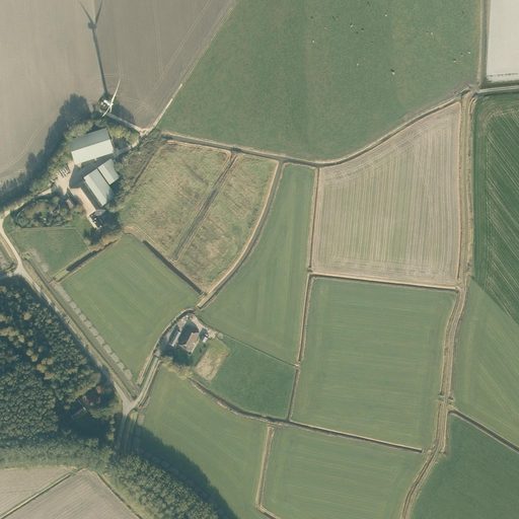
[(107,130),(68,143),(74,162),(114,150),(107,130)]
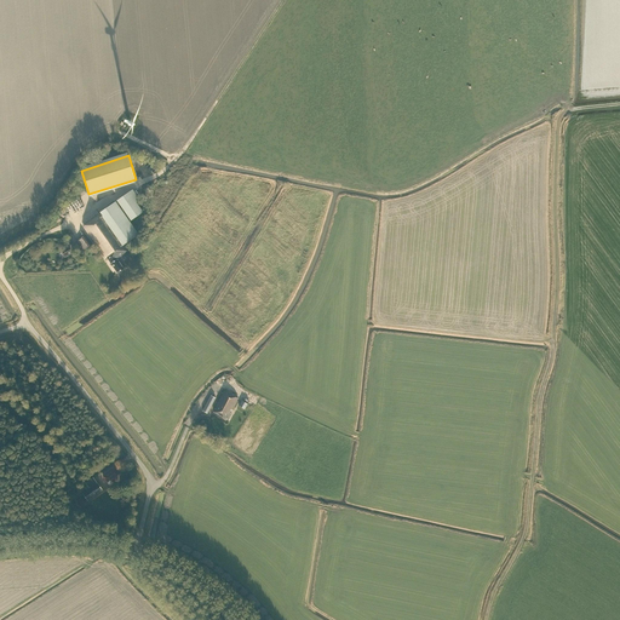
[(138,164),(137,165),(137,166),(136,167),(136,168),(136,170),(136,171),(137,172),(137,173),(138,174),(138,176),(139,176),(141,177),(142,177),(143,177),(144,177),(145,177),(147,177),(148,177),(149,176),(150,174),(150,173),(151,172),(151,171),(151,170),(151,168),(151,167),(151,166),(150,165),(150,164),(149,164),(148,162),(147,162),(145,162),(144,161),(143,161),(142,162),(141,162),(139,164),(138,164)]
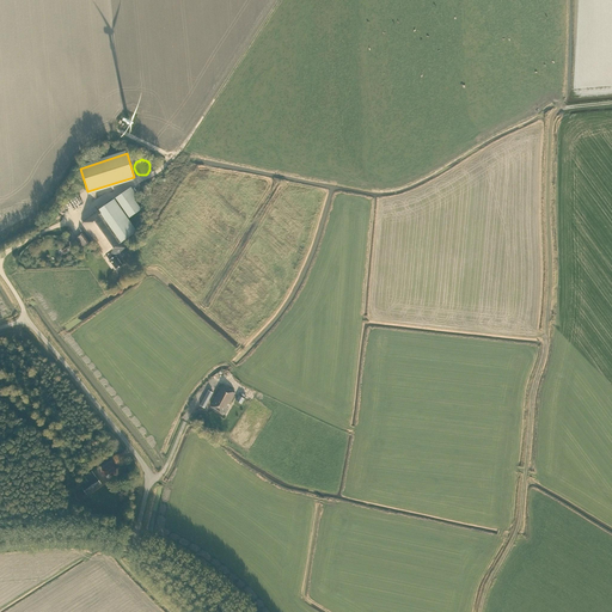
[(129,218),(141,209),(134,200),(136,199),(130,188),(116,199),(129,218)]
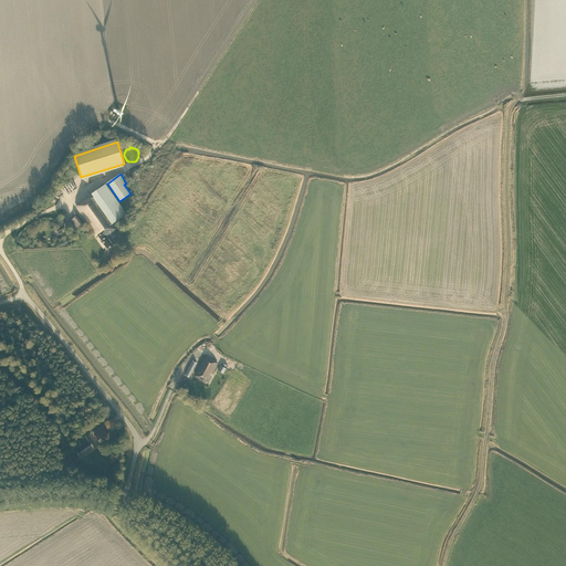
[(126,215),(106,185),(92,195),(93,196),(76,207),(96,236),(97,236),(102,241),(107,250),(113,245),(106,237),(117,229),(113,223),(126,215)]
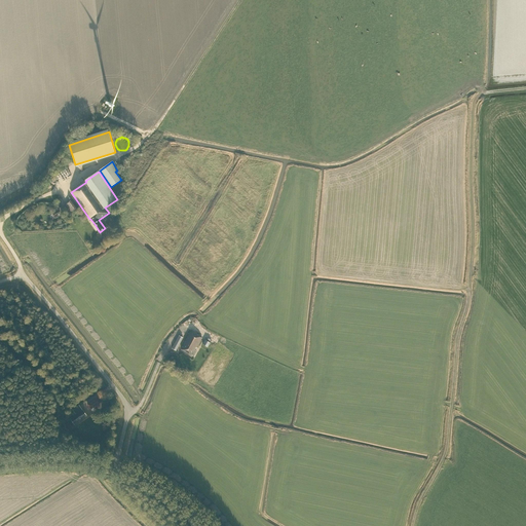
[(71,213),(75,211),(79,208),(73,199),(69,202),(66,205),(71,213)]
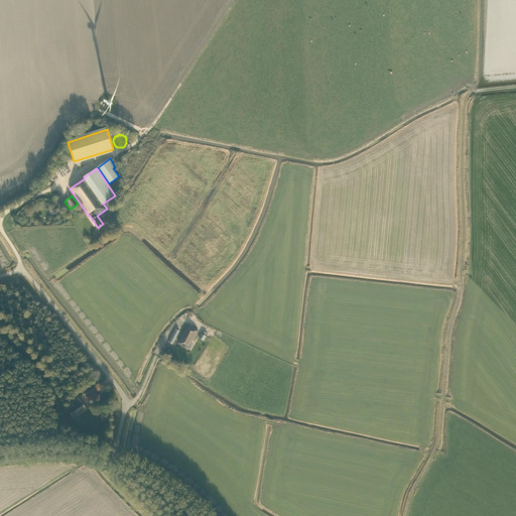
[(192,344),(190,343),(192,340),(194,341),(199,332),(186,326),(181,336),(178,344),(187,349),(188,348),(190,349),(192,344)]
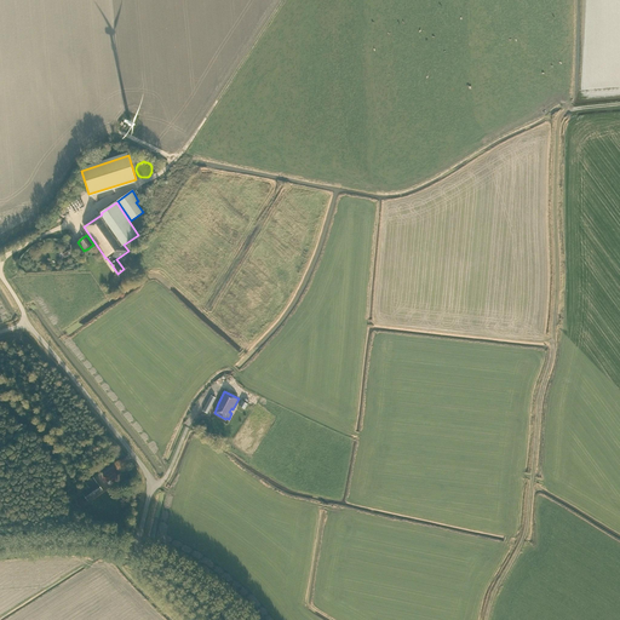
[(204,406),(201,409),(207,413),(216,399),(211,396),(205,406),(204,406)]
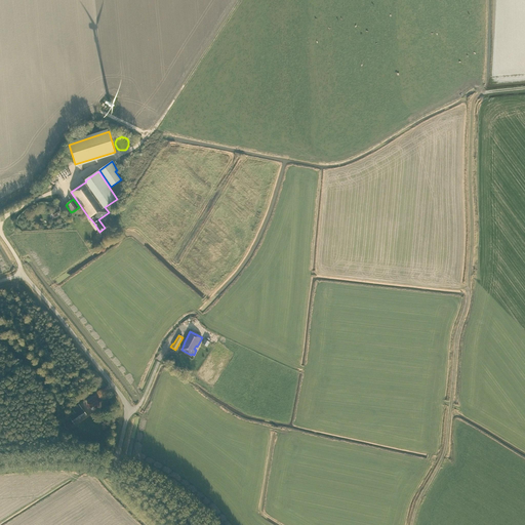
[(87,404),(90,408),(91,408),(91,409),(92,410),(93,410),(94,410),(99,406),(97,404),(103,400),(99,396),(87,404)]
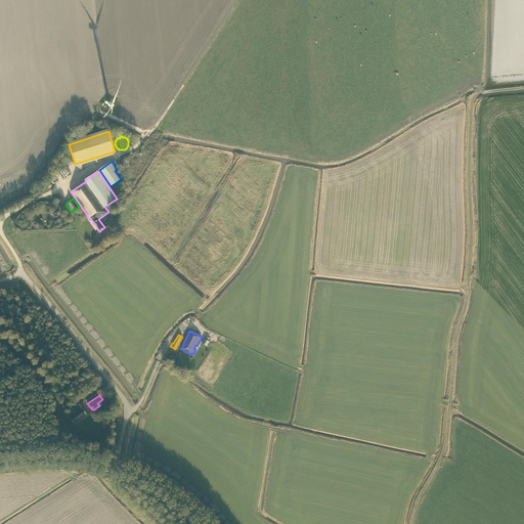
[(72,425),(87,415),(83,408),(82,408),(79,403),(73,408),(74,410),(71,412),(69,417),(70,418),(68,419),(72,425)]
